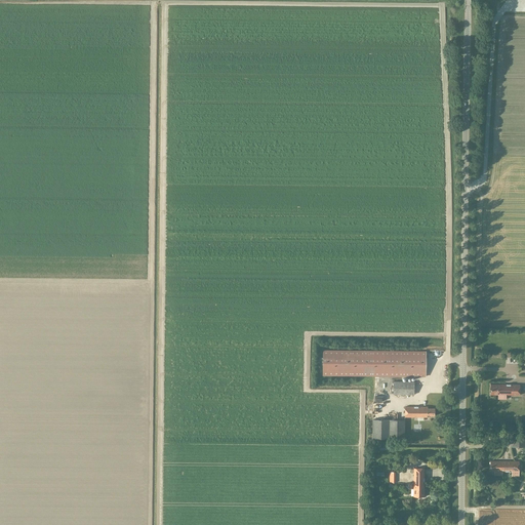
[(426,352),(323,351),(323,375),(426,376),(426,352)]
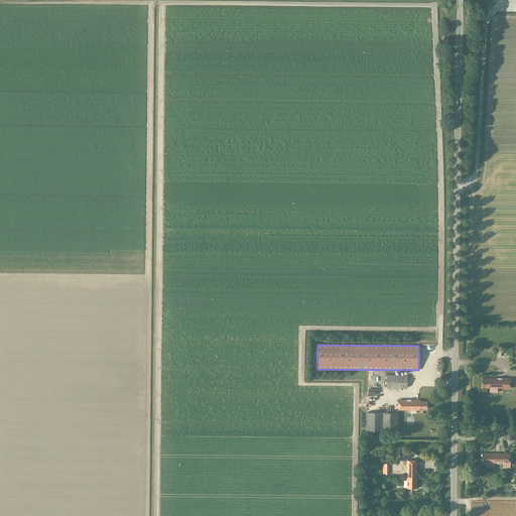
[(511,388),(511,378),(483,378),(483,388),(511,388)]
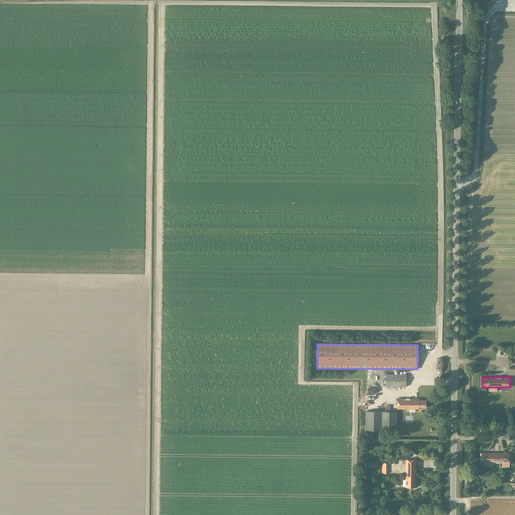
[(396,409),(421,409),(421,408),(426,408),(426,401),(419,400),(419,399),(397,399),(396,409)]
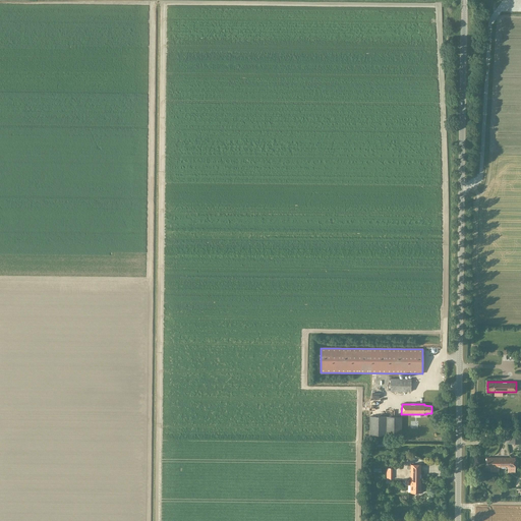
[(369,417),(369,436),(401,436),(401,417),(369,417)]
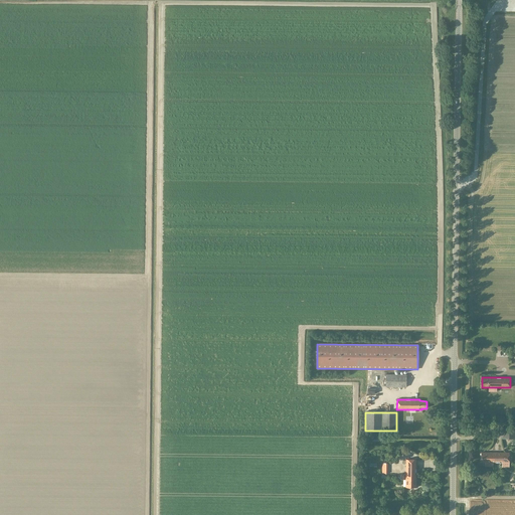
[(514,439),(514,427),(501,427),(501,439),(514,439)]
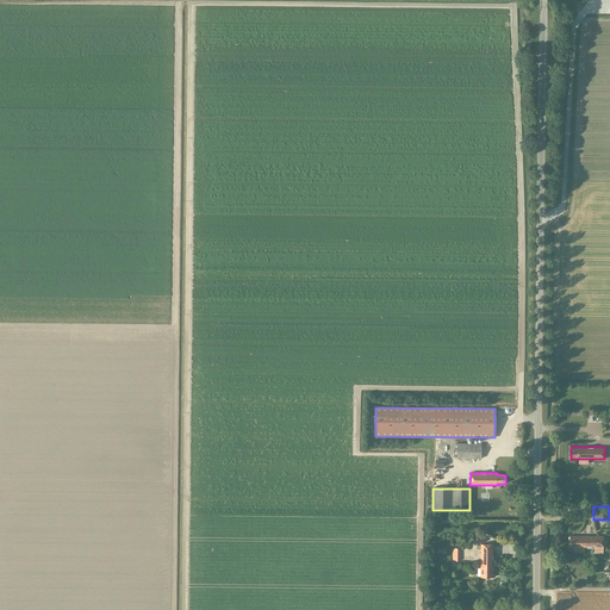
[(603,548),(603,536),(570,536),(570,548),(603,548)]
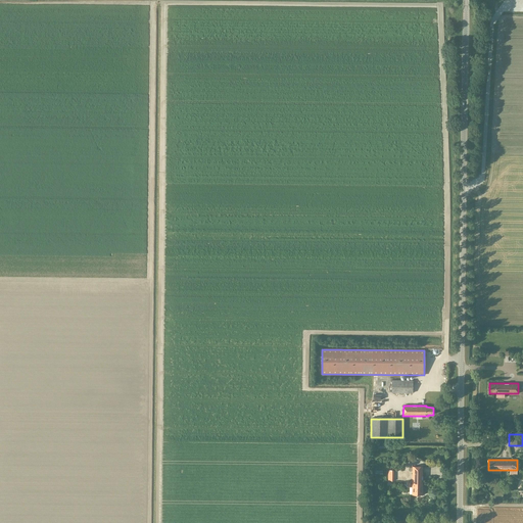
[(423,467),(413,467),(412,495),(422,495),(423,467)]
